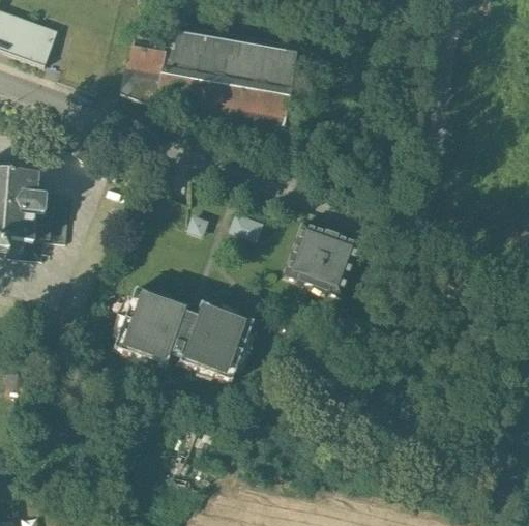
[(59,28),(0,6),(0,53),(43,69),(59,28)]
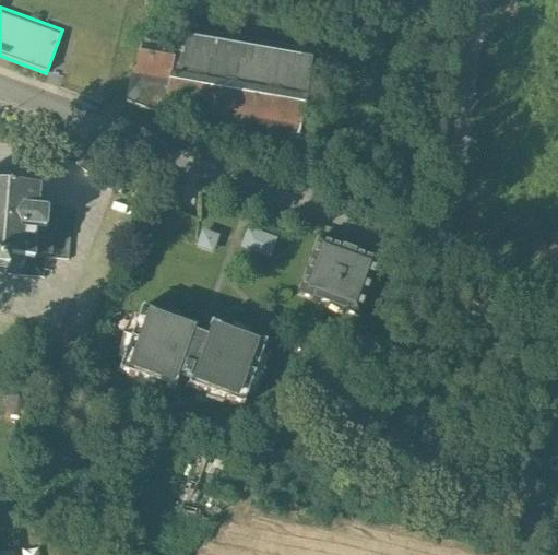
[(142,48),(139,71),(174,77),(169,102),(307,122),(318,52),(185,31),(180,54),(142,48)]
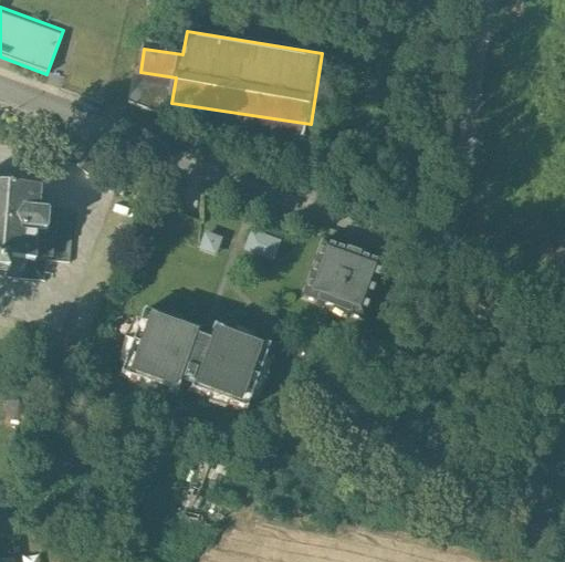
[(41,184),(0,179),(0,266),(9,268),(8,274),(44,278),(46,257),(58,258),(60,228),(49,227),(50,207),(40,207),(41,184)]
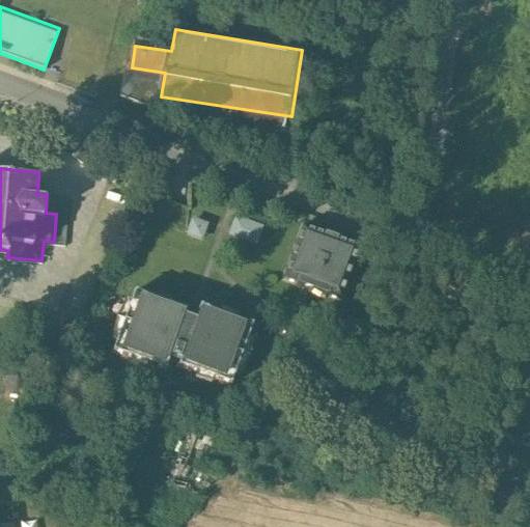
[(260,240),(268,220),(239,211),(231,230),(260,240)]
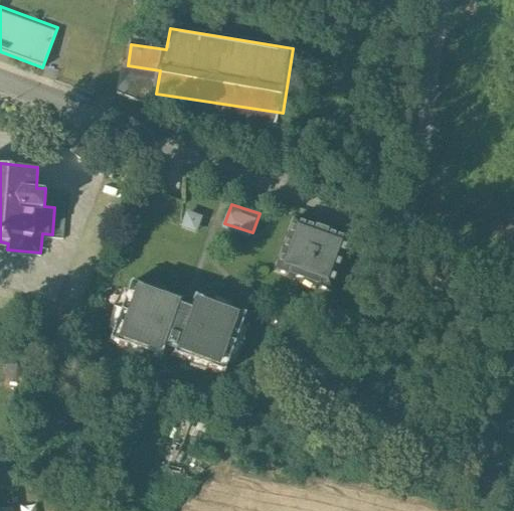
[(350,235),(294,215),(275,267),(290,273),(291,269),(304,274),(301,282),(302,283),(305,274),(317,279),(316,282),(331,287),(350,235)]
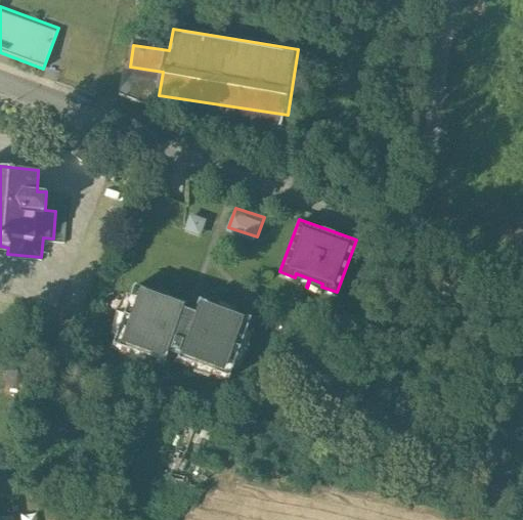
[(151,290),(133,284),(112,343),(130,350),(131,347),(146,353),(145,355),(164,361),(169,347),(182,310),(185,302),(167,296),(166,298),(150,293),(151,290)]
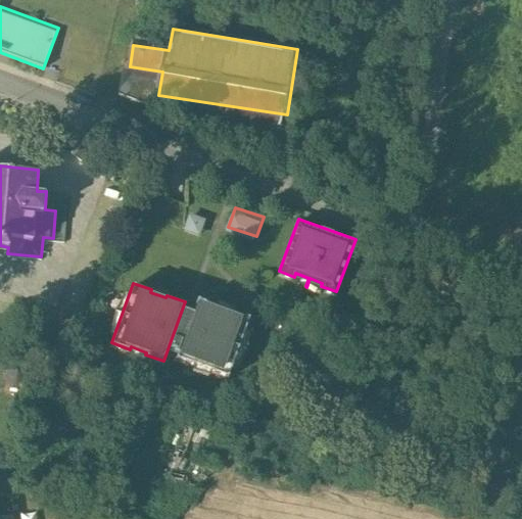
[(216,303),(197,297),(192,313),(179,350),(176,357),(191,363),(194,364),(195,361),(210,367),(209,369),(228,376),(249,316),(231,310),(230,312),(215,307),(216,303)]
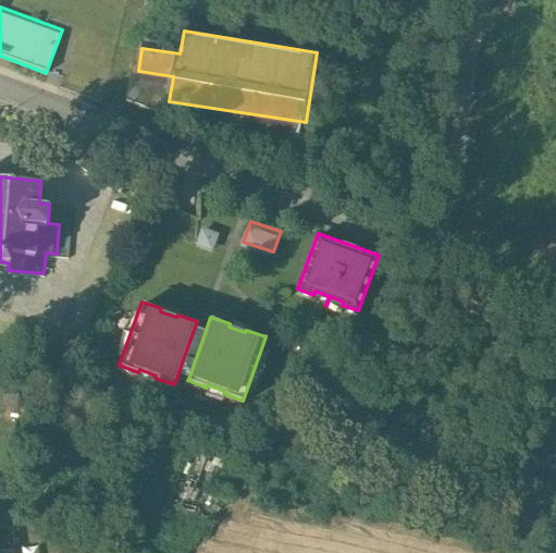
[(205,333),(194,330),(180,369),(190,373),(205,333)]
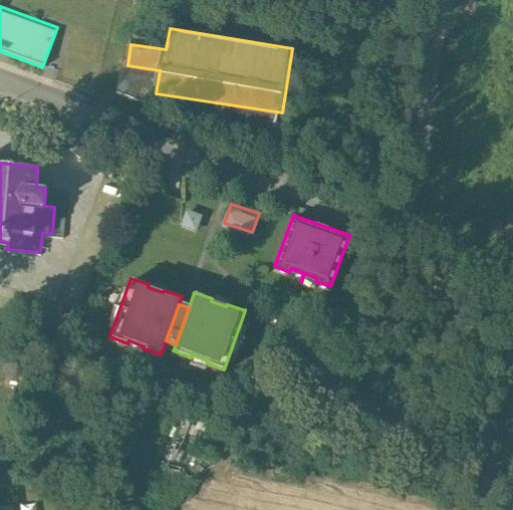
[(176,344),(166,340),(161,354),(185,363),(188,356),(173,350),(176,344)]
